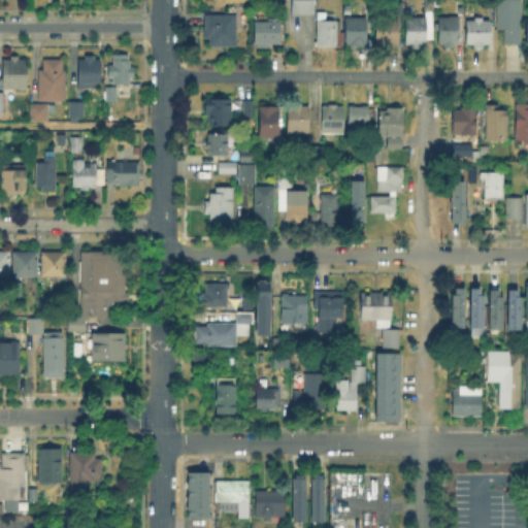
[(291,13),(291,0),(311,0),(311,13),(291,13)]
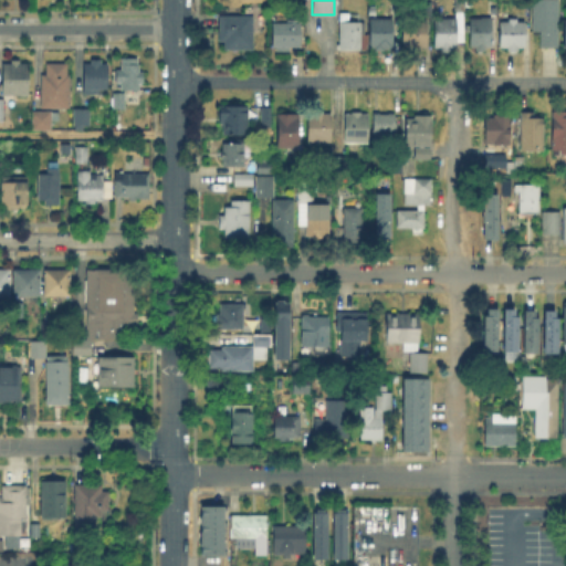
[(558,1),(561,52),(542,51),(542,42),(540,42),(538,33),(533,34),(533,3),(558,1)]
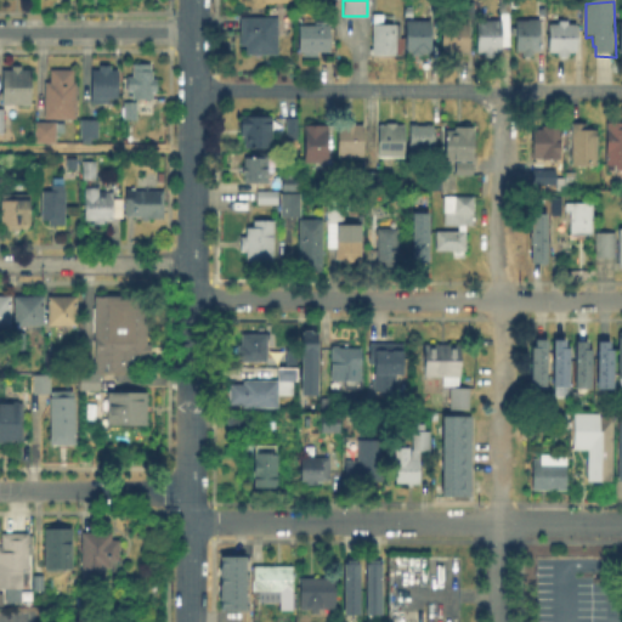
[(547,5),(547,21),(537,21),(538,5),(547,5)]
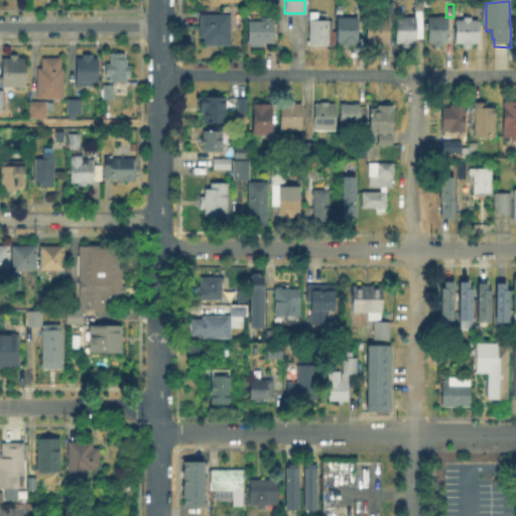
[(231,17),(232,49),(201,49),(201,13),(208,13),(207,17),(231,17)]
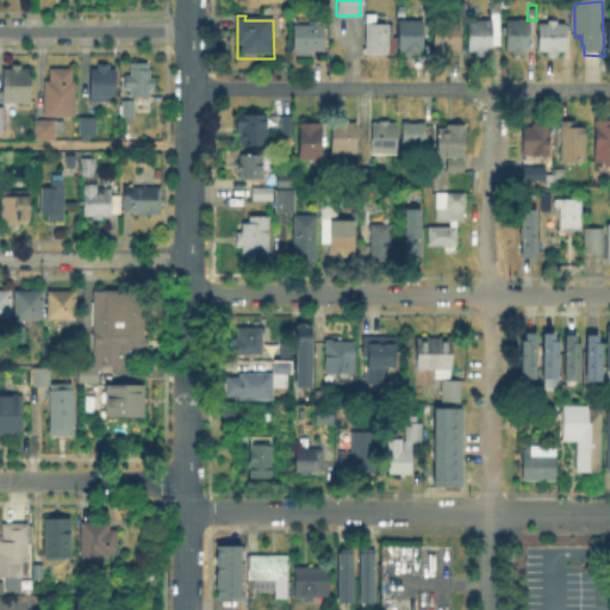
[(460,19),(461,49),(434,49),(434,19),(460,19)]
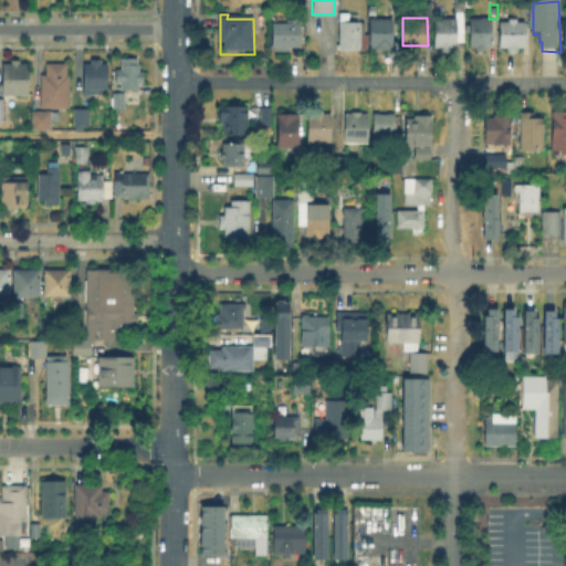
[(301,51),(272,52),(272,24),(284,24),(283,20),(300,20),(301,27),(301,51)]
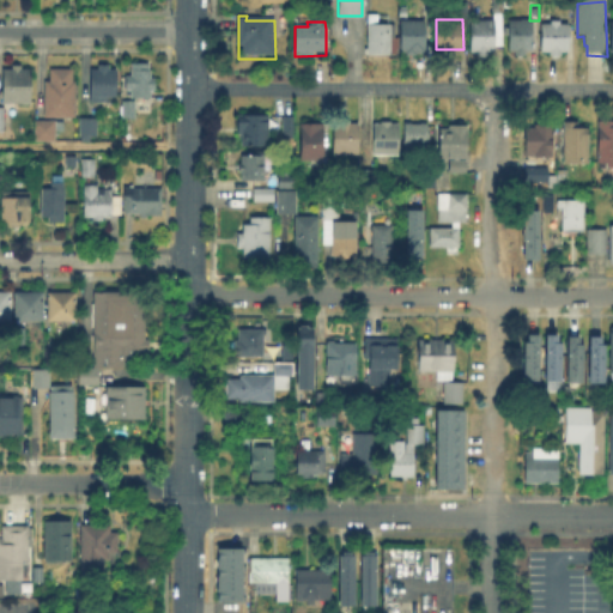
[(364,53),(364,22),(387,22),(387,53),(364,53)]
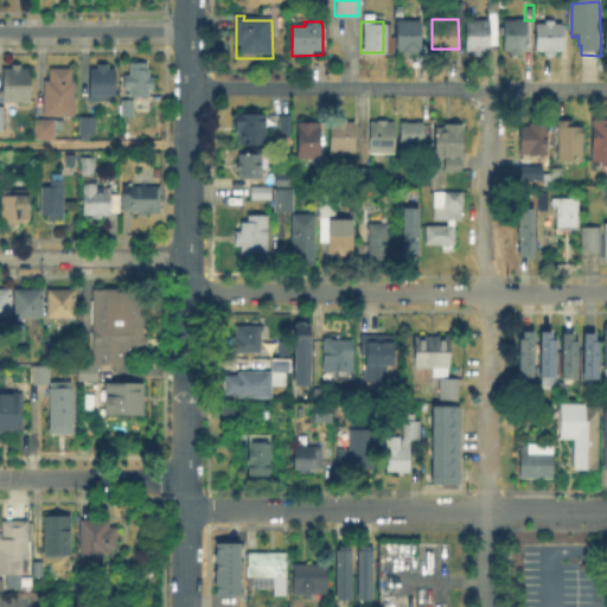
[(528,23),(528,55),(523,55),(522,58),(510,58),(510,55),(504,53),(504,37),(499,37),(499,31),(505,31),(505,23),(516,24),(516,23),(528,23)]
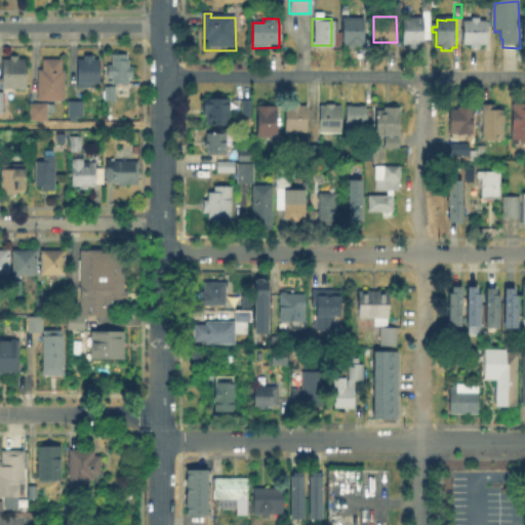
[(481,23),(488,23),(488,46),(482,46),(482,50),(472,50),(472,46),(465,46),(465,24),(473,24),(473,19),(481,21),(481,23)]
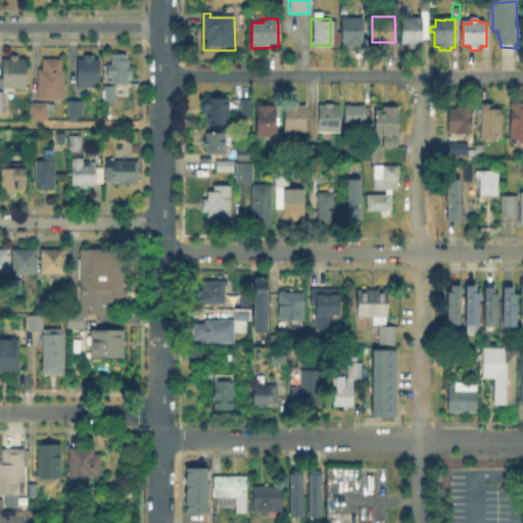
[(364,20),(364,48),(355,48),(355,49),(348,49),(348,46),(342,46),(342,20),(364,20)]
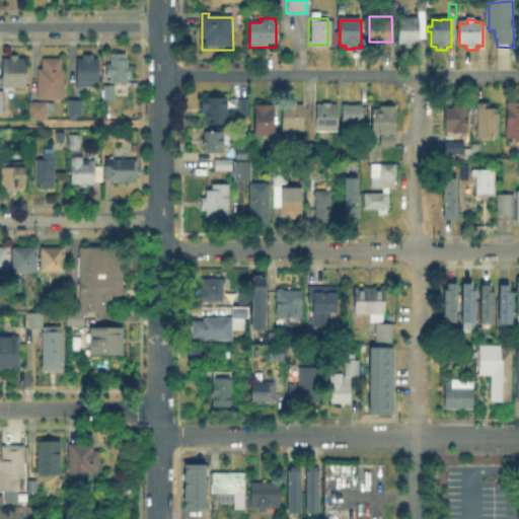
[(419,21),(419,47),(413,48),(413,51),(404,51),(404,47),(398,47),(398,21),(419,21)]
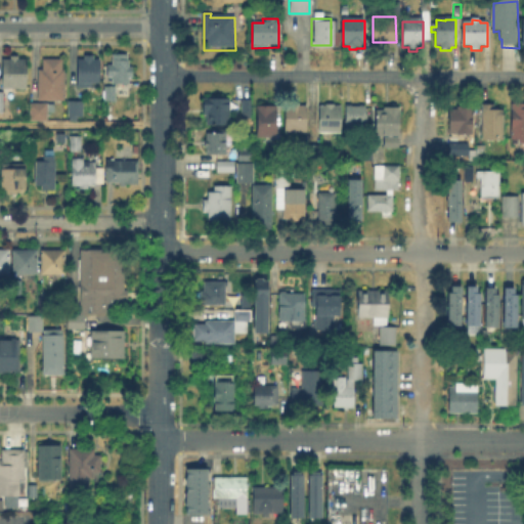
[(127,55),(127,61),(129,61),(129,68),(133,68),(133,79),(129,79),(129,85),(113,85),(113,79),(107,79),(107,66),(113,66),(112,55),(127,55)]
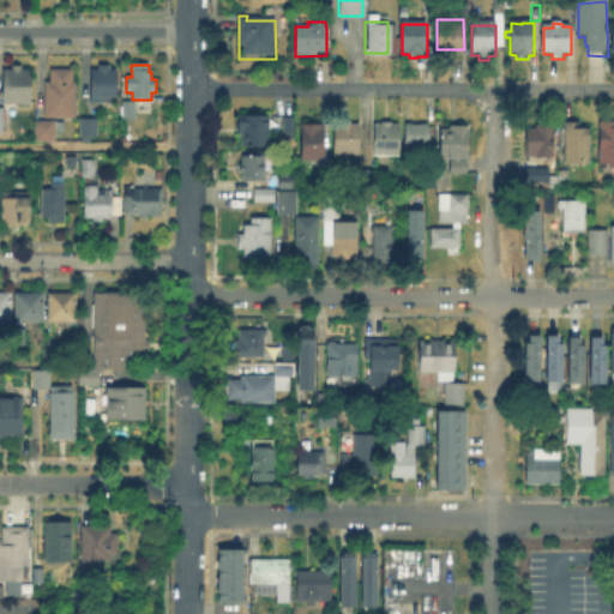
[(30,70),(30,104),(1,104),(1,71),(12,71),(12,66),(20,66),(20,70),(30,70)]
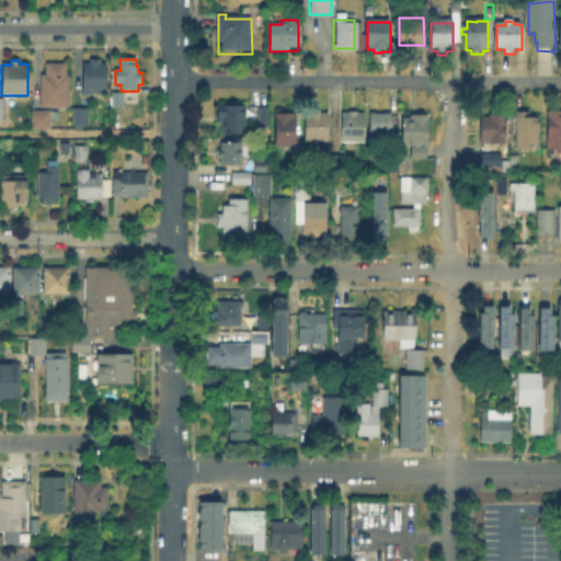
[(106,65),(106,90),(99,90),(99,94),(83,94),(83,65),(90,65),(90,60),(100,60),(100,65),(106,65)]
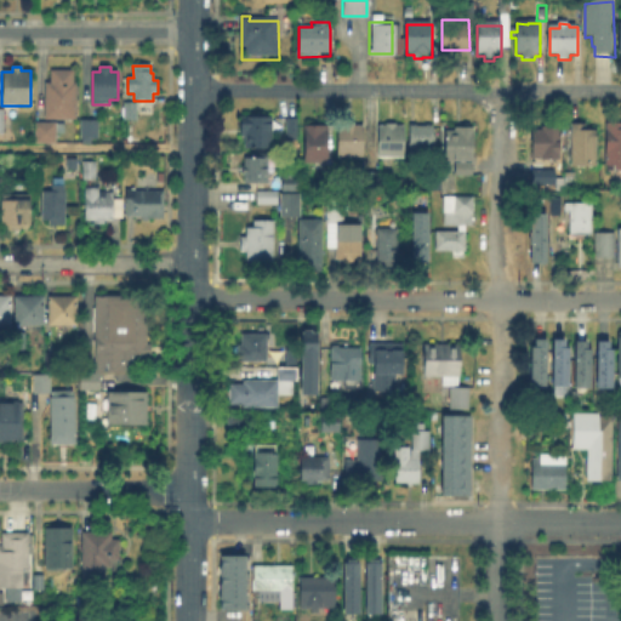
[(73,72),(73,85),(75,85),(75,120),(45,120),(45,84),(50,84),(50,72),(73,72)]
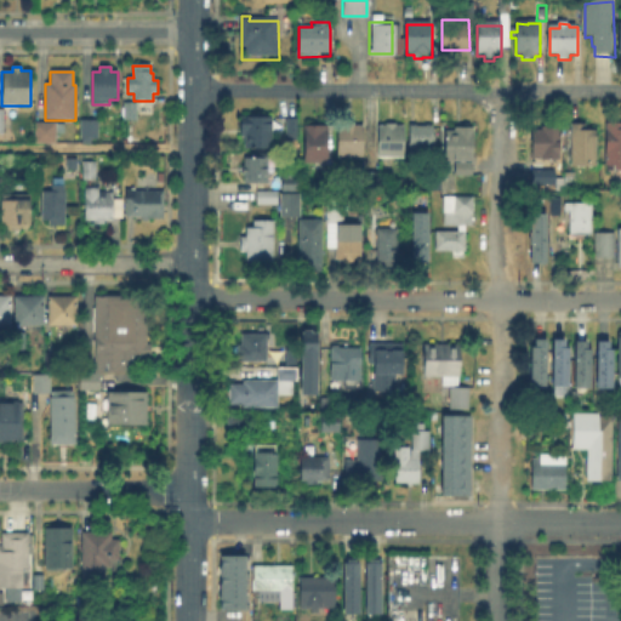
[(138,121),(125,121),(125,103),(137,103),(138,121)]
